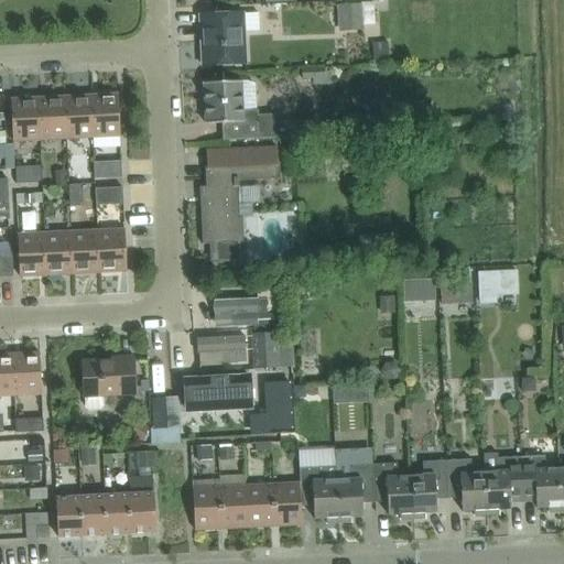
[(377,0),(378,19),(390,18),(389,0),(377,0)]
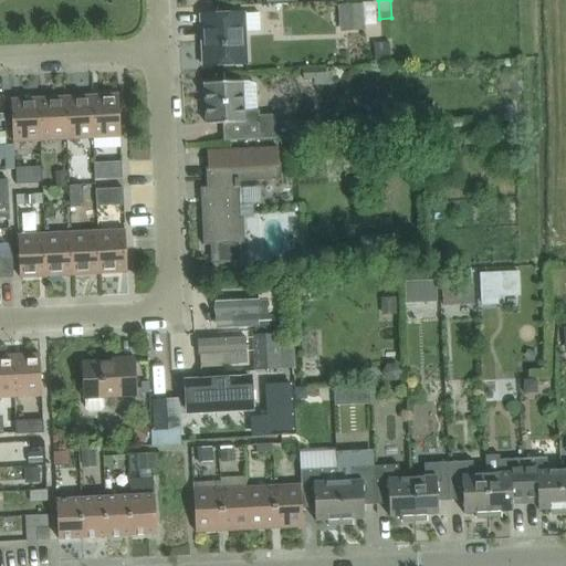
[(363,3),(337,6),(338,25),(364,24),(375,23),(375,2),(363,3)]
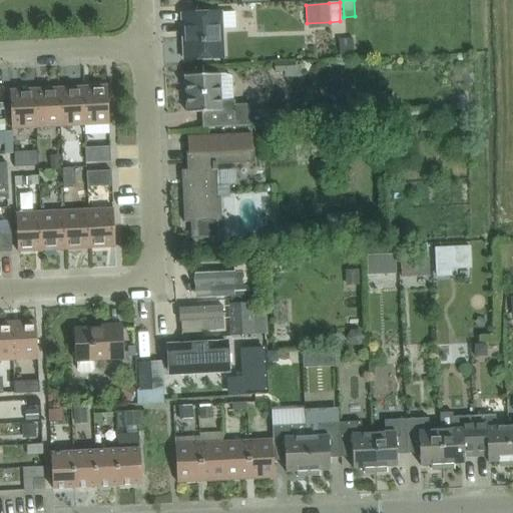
[(201,13),(181,14),(182,30),(187,30),(187,39),(182,40),(183,59),(203,58),(223,57),(222,28),(235,28),(235,11),(221,12),(201,13)]
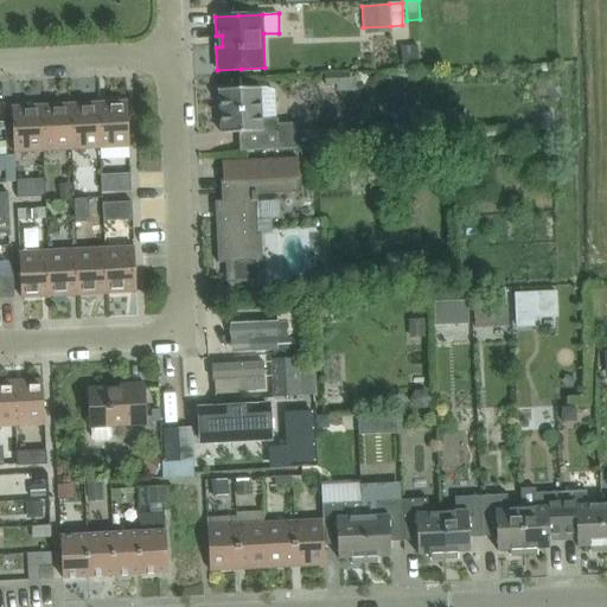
[(417,45),(401,46),(402,70),(419,69),(417,45)]
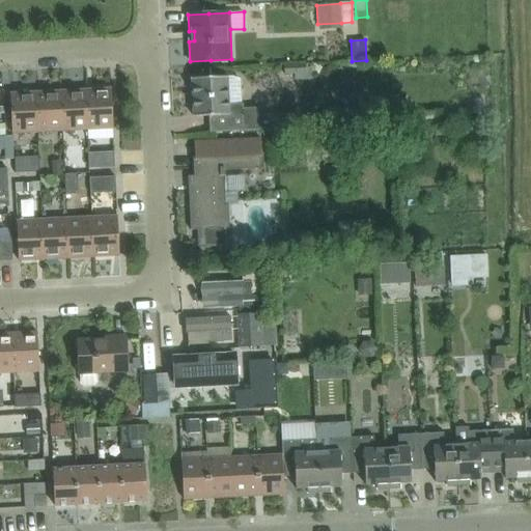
[(210,133),(230,132),(260,130),(259,114),(258,107),(243,108),(243,104),(229,105),(227,77),(191,78),(193,116),(210,116),(210,133)]
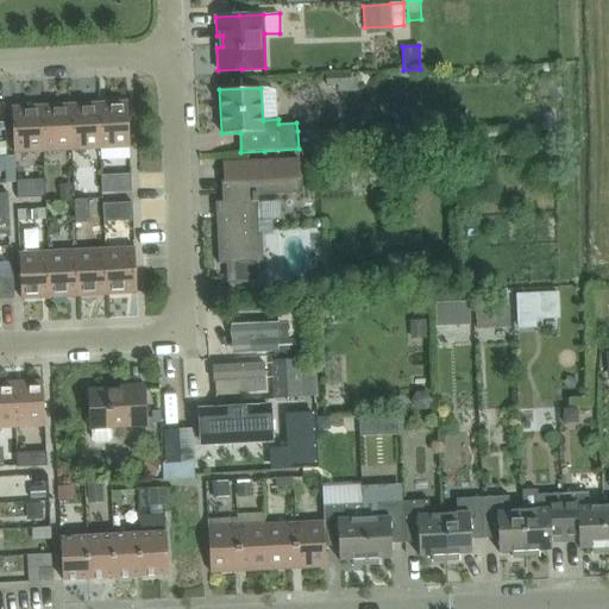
[(127,101),(99,104),(100,149),(130,148),(127,101)]
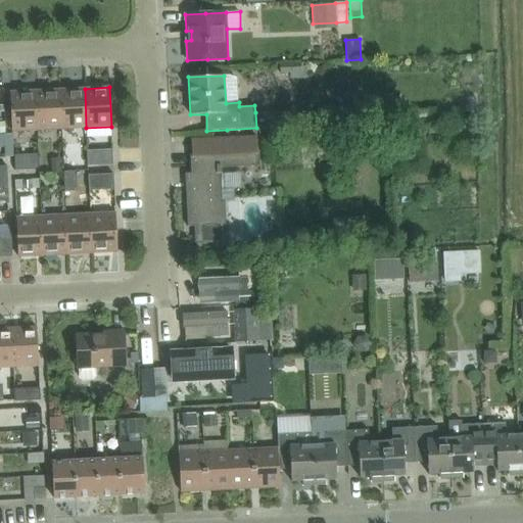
[(59,90),(61,129),(86,128),(85,89),(59,90)]
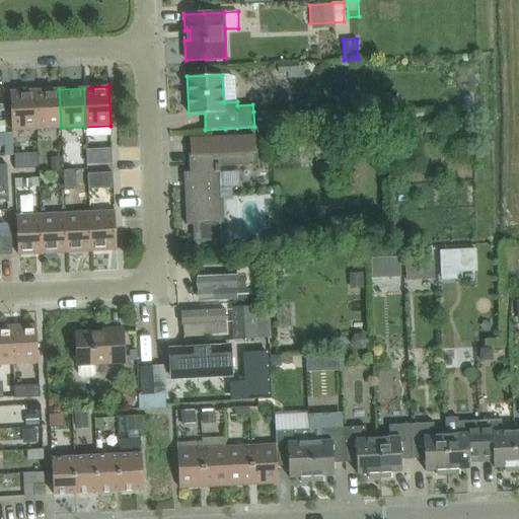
[(59,89),(34,90),(36,129),(61,128),(59,89)]
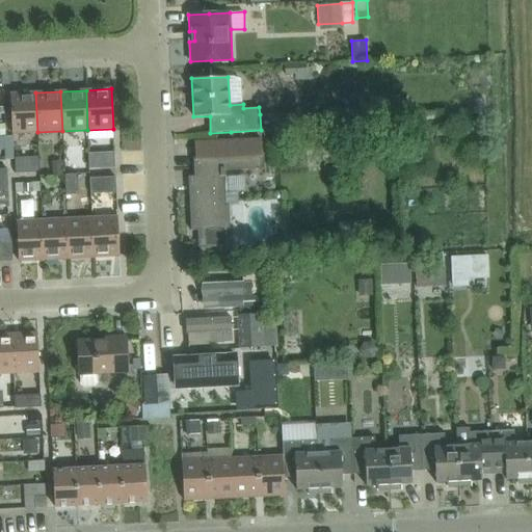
[(37,132),(35,92),(10,94),(12,133),(37,132)]
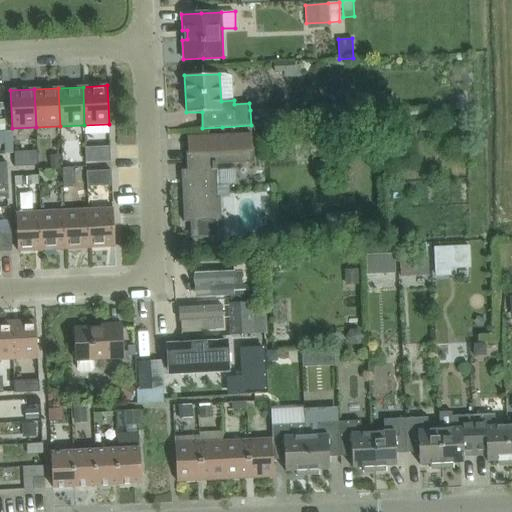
[(281,124),(280,109),(263,110),(264,125),(281,124)]
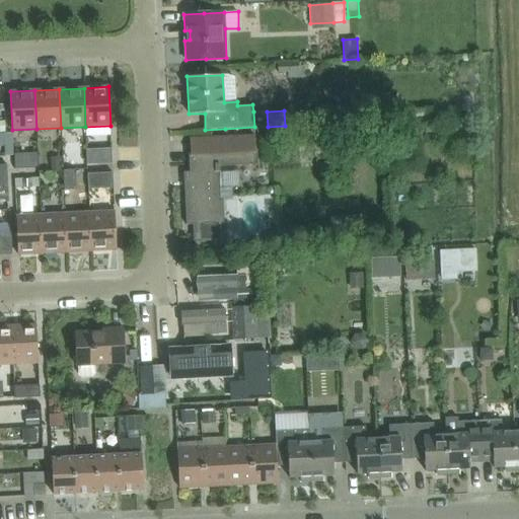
[(339,113),(335,116),(335,122),(339,125),(345,125),(348,121),(348,116),(344,112),(339,113)]
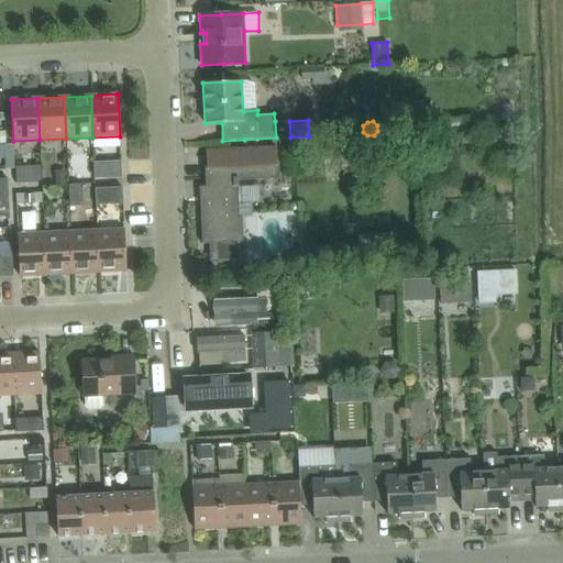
[(206,151),(207,180),(208,187),(199,187),(201,244),(211,243),(212,261),(234,260),(241,258),(241,242),(243,242),(242,218),(240,218),(238,178),(277,177),(276,147),(206,151)]
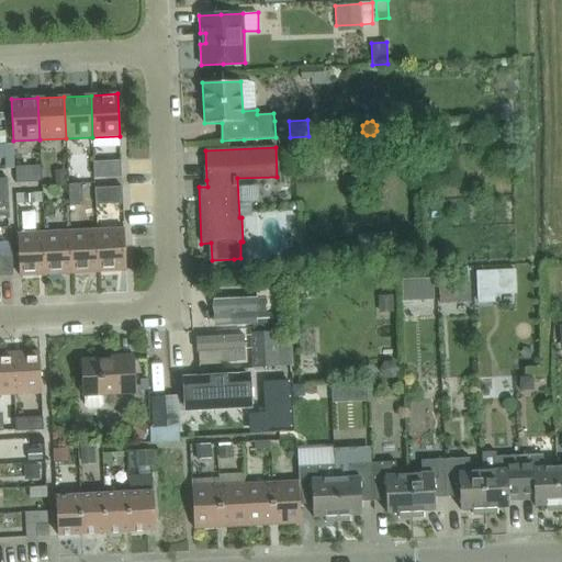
[(66,169),(54,170),(54,184),(67,183),(66,169)]
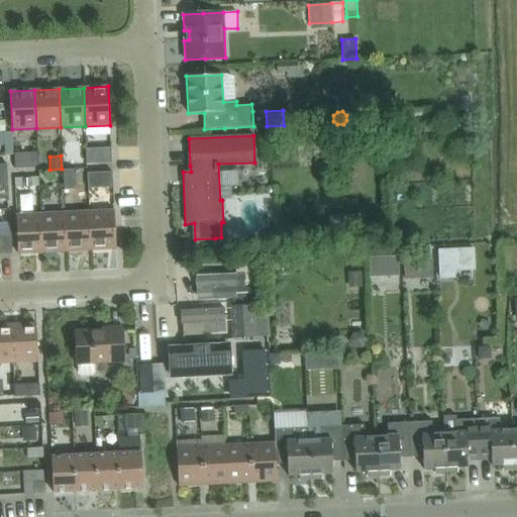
[(63,169),(64,189),(76,189),(75,169),(63,169)]
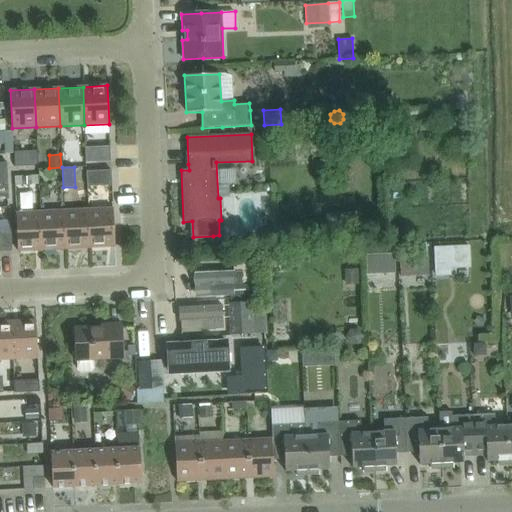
[(249,183),(267,182),(267,168),(248,169),(249,183)]
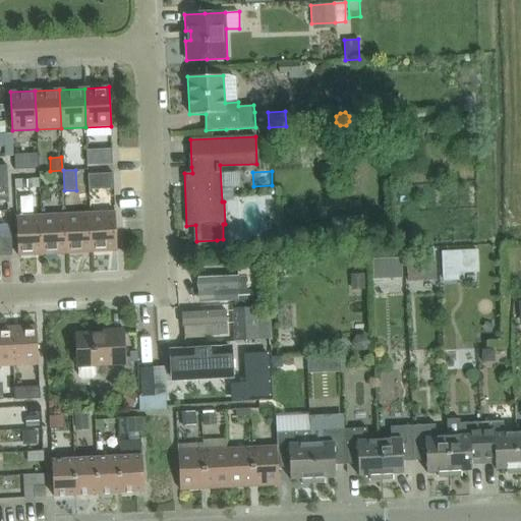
[(88,174),(89,190),(114,189),(113,173),(88,174)]
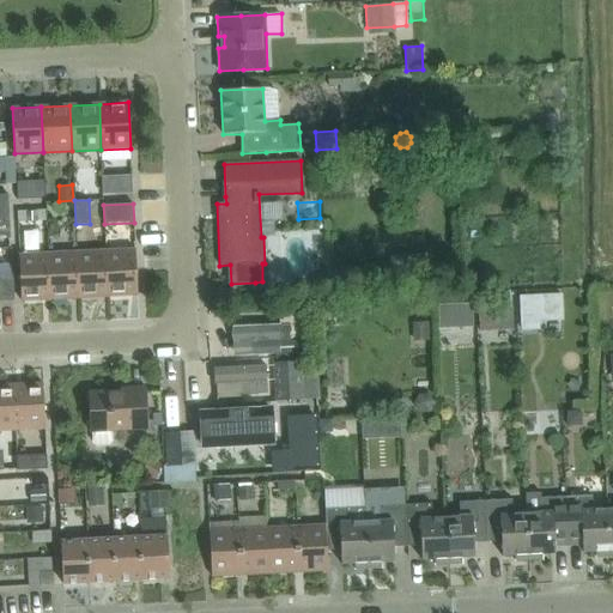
[(8,220),(0,220),(0,237),(11,237),(8,220)]
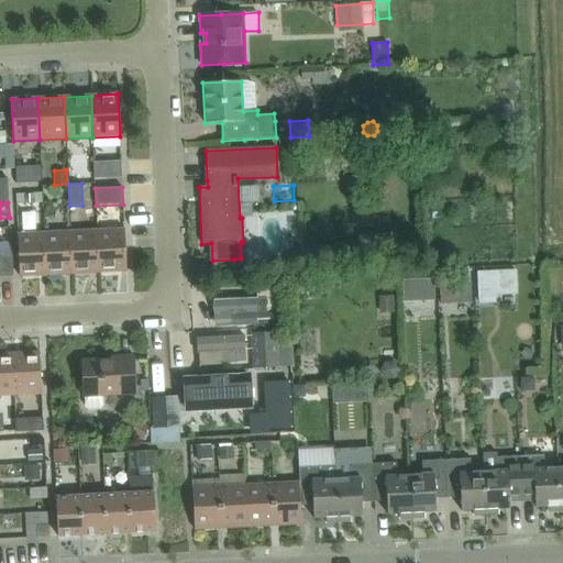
[(98,230),(99,272),(127,271),(124,229),(98,230)]
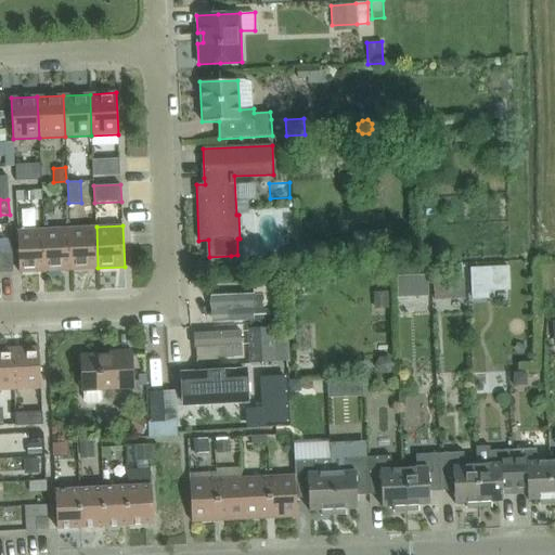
[(72,270),(98,268),(97,227),(69,228),(72,270)]
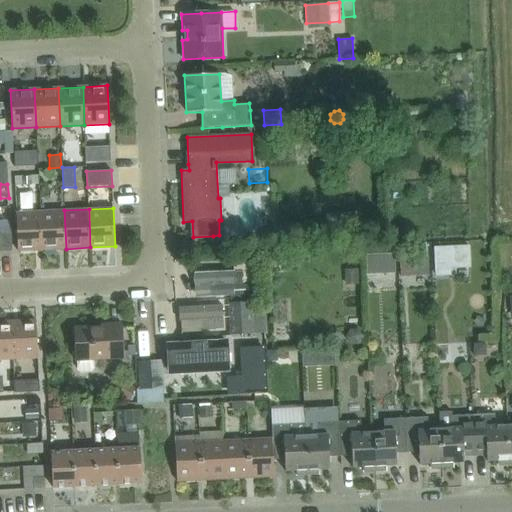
[(42,250),(66,249),(64,210),(40,212),(42,250)]
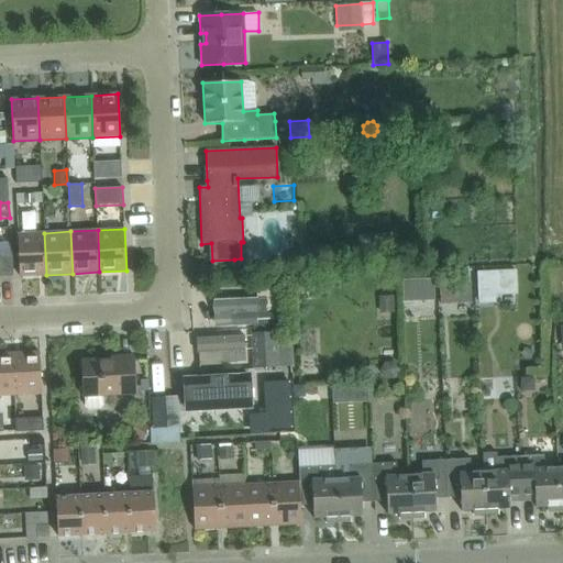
[(20,276),(46,275),(44,233),(18,234),(20,276)]
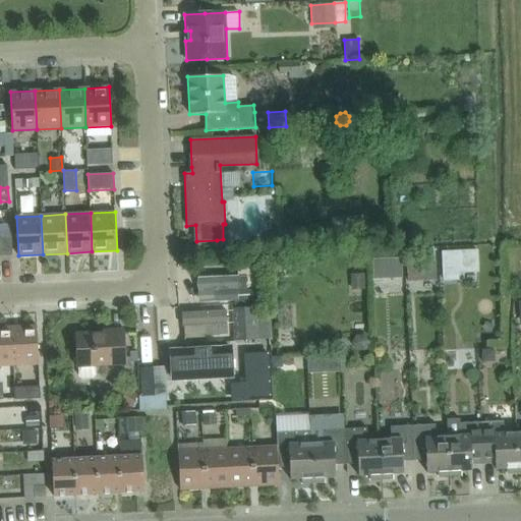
[(0,233),(0,255),(12,255),(11,235),(11,233),(0,233)]
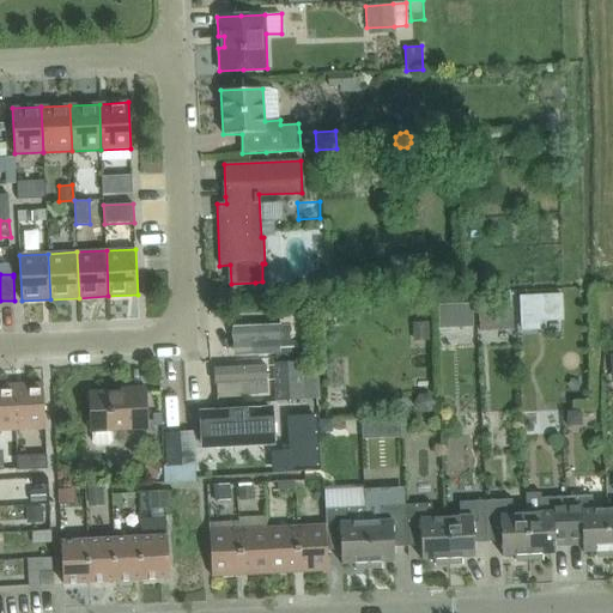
[(509,291),(492,291),(493,302),(510,302),(509,291)]
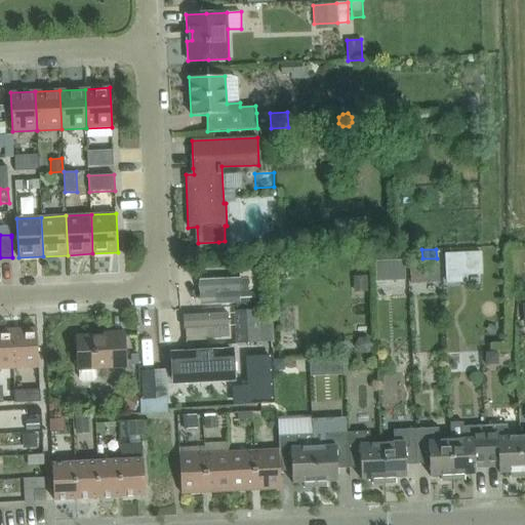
[(402,269),(401,250),(374,251),(375,270),(402,269)]
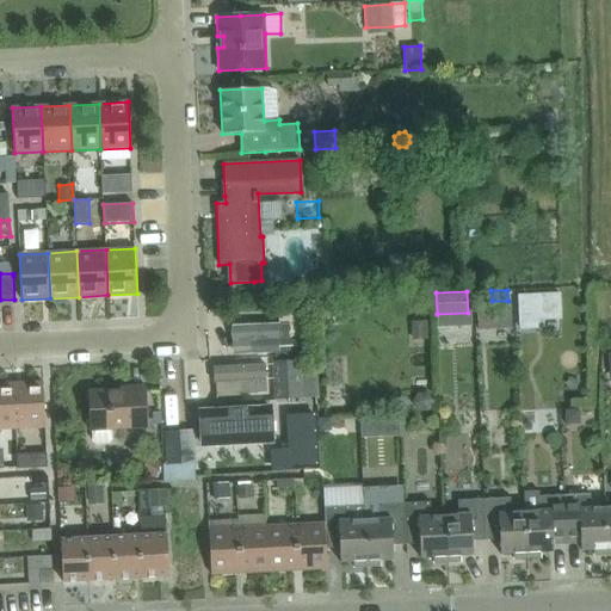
[(560,292),(517,295),(518,321),(519,329),(537,328),(537,320),(561,319),(560,292)]
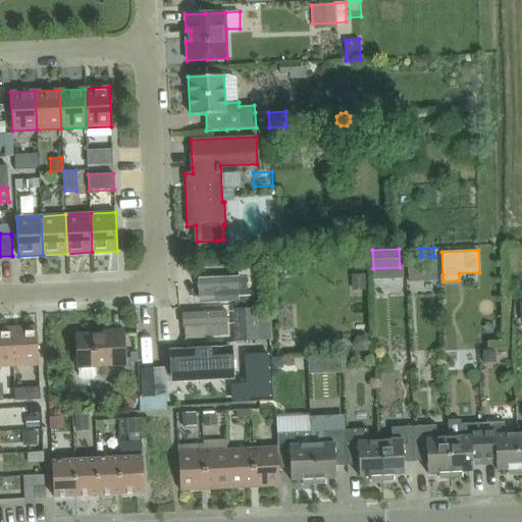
[(420,271),(408,271),(408,281),(421,280),(420,271)]
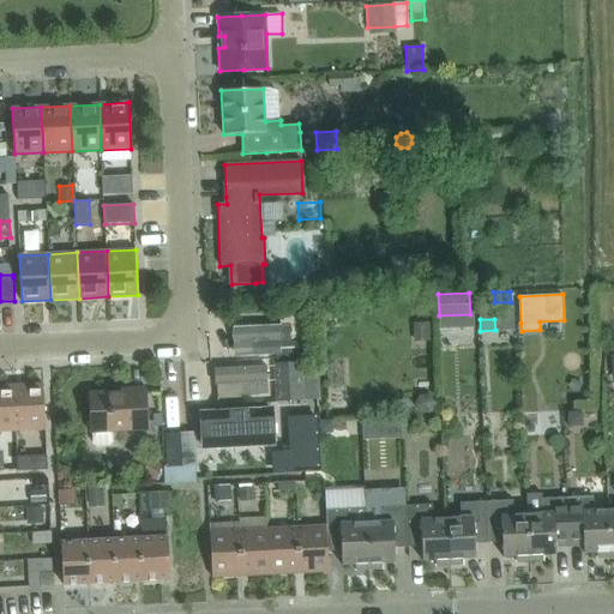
[(429,323),(413,323),(413,336),(429,336),(429,323)]
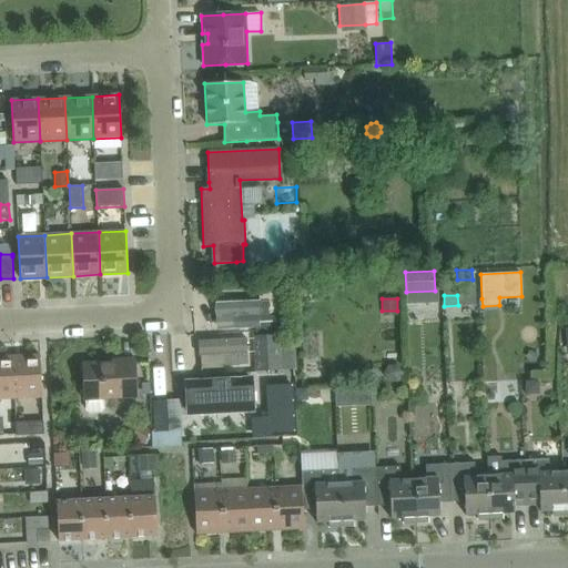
[(204,307),(204,334),(251,334),(251,307),(204,307)]
